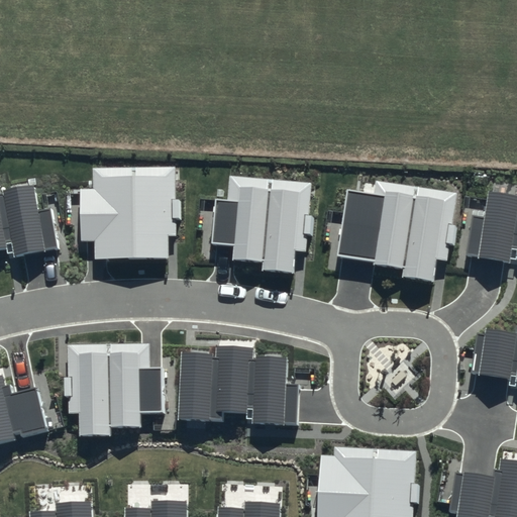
[(174,168),(93,169),(93,189),(80,189),(81,240),(94,240),(94,259),(168,259),(168,235),(176,235),(176,218),(180,218),(180,199),(174,199),(174,168)]
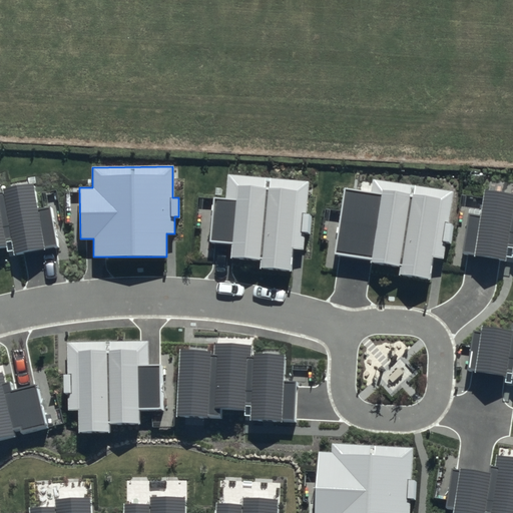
[(225,198),(213,197),(209,241),(233,243),(231,257),(262,259),(261,268),(291,270),(293,247),(304,248),(306,233),(311,234),(312,213),(307,213),(310,181),(227,174),(225,198)]
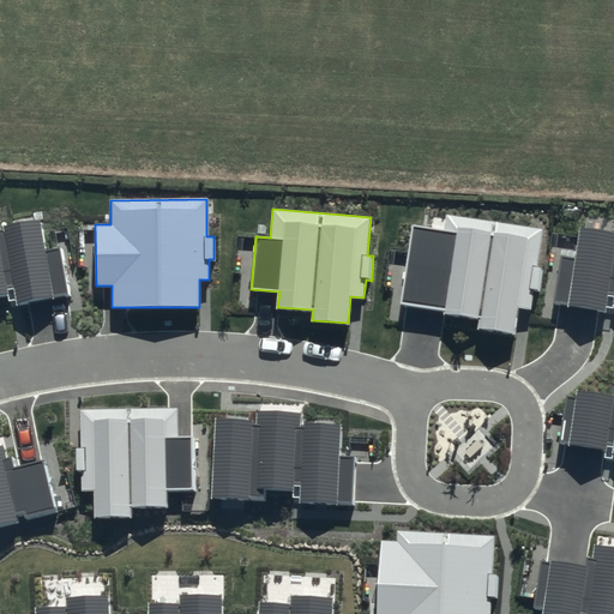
[(444,232),(414,227),(403,301),(446,307),(445,313),(479,318),(477,330),(516,336),(519,308),(531,311),(535,292),(541,293),(545,268),(539,266),(545,228),(446,215),(444,232)]
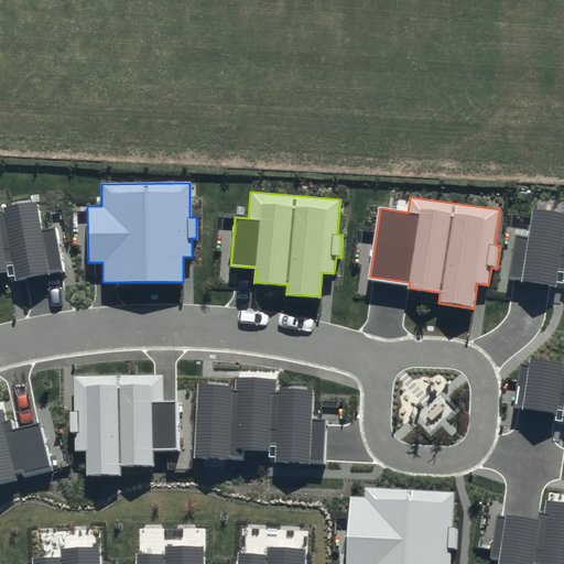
[(0,271),(12,269),(14,280),(64,271),(56,225),(42,228),(38,202),(1,208),(0,204),(0,271)]
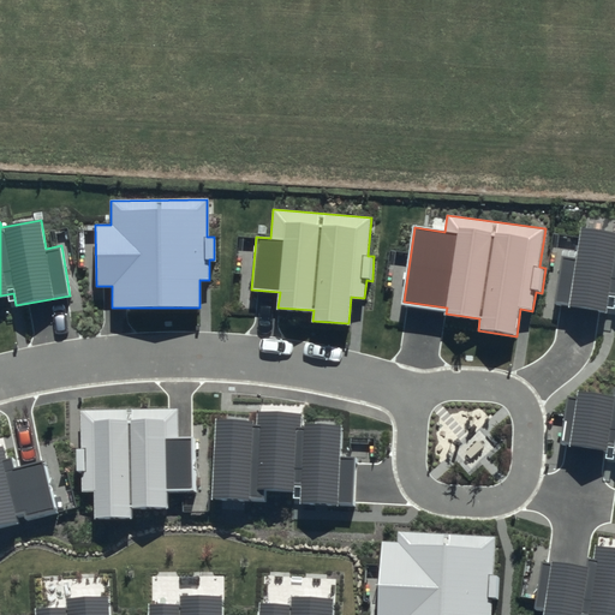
[(574,257),(561,255),(554,305),(614,315),(614,310),(614,232),(579,227),(574,257)]
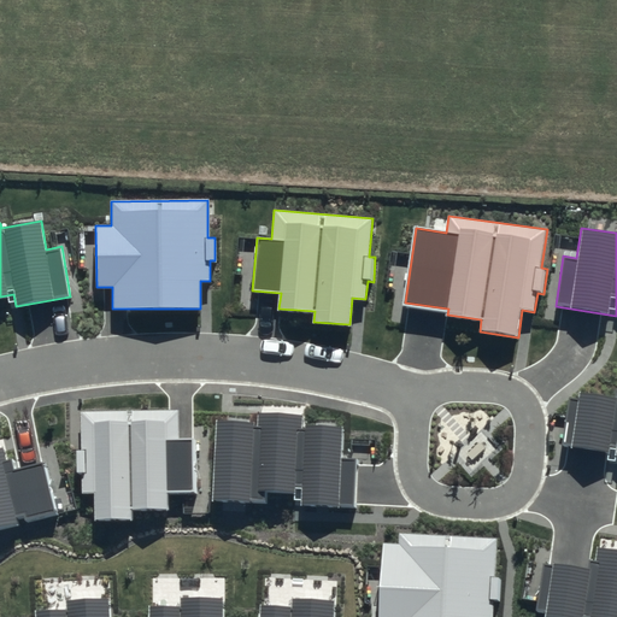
[(616,389),(616,397),(579,391),(577,398),(569,397),(562,445),(616,453),(616,389)]
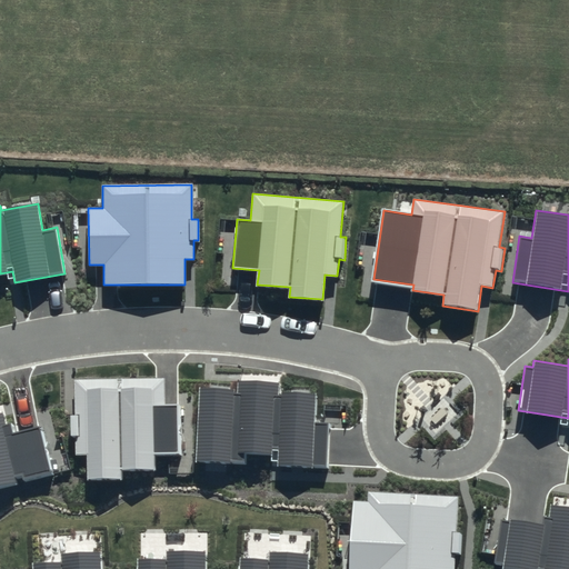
[(165,379),(75,380),(76,455),(87,455),(87,480),(122,479),(122,469),(153,469),(153,453),(179,453),(179,405),(165,405),(165,379)]
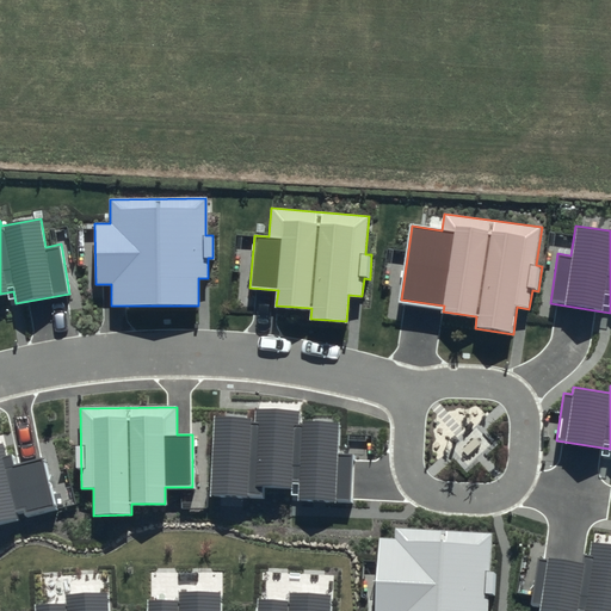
[(251,418),(213,415),(209,494),(263,497),(264,485),(294,486),(294,499),(352,501),(355,454),(338,452),(340,424),(300,421),(300,411),(251,408),(251,418)]
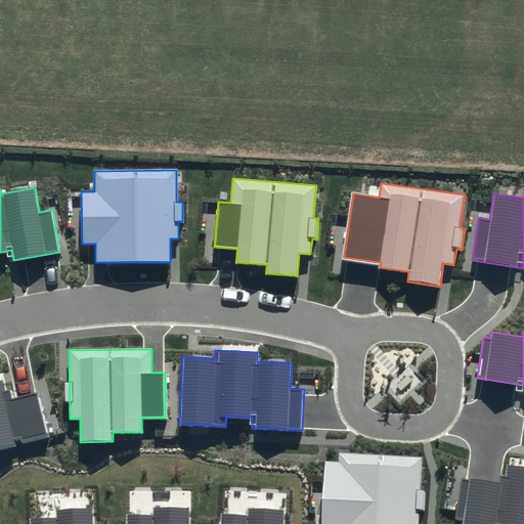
[(0,448),(14,445),(14,442),(47,435),(37,392),(12,398),(10,388),(5,389),(3,379),(0,379),(0,448)]
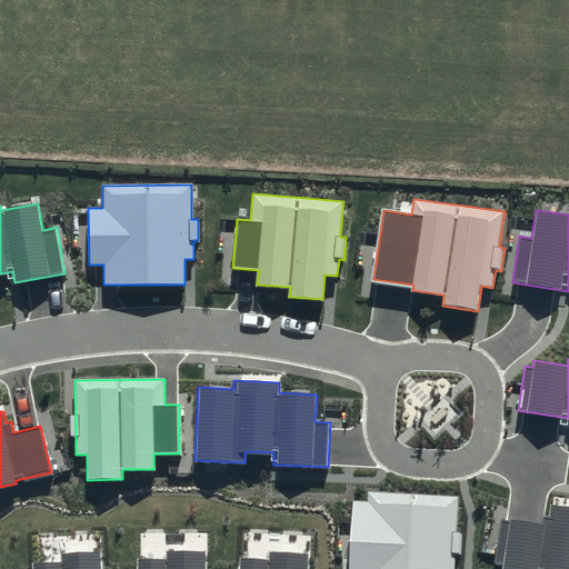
[(453,568),(458,497),(368,491),(367,501),(352,501),(348,568),(453,568)]
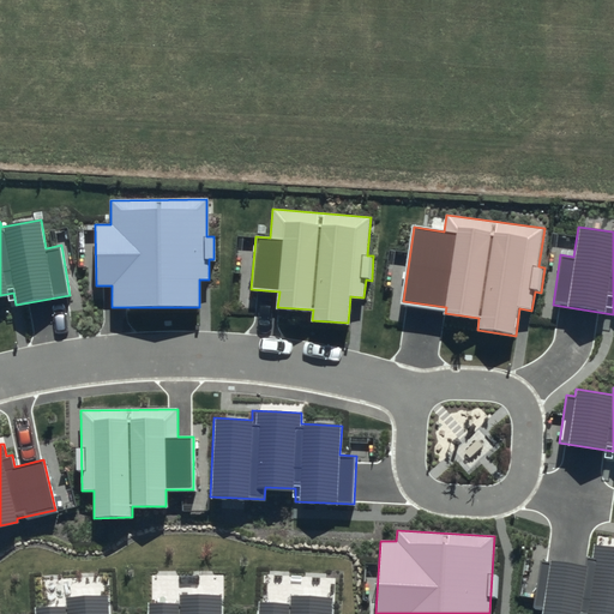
[(613,613),(613,548),(595,546),(594,559),(587,558),(585,565),(539,559),(533,609),(541,611),(540,613),(613,613)]
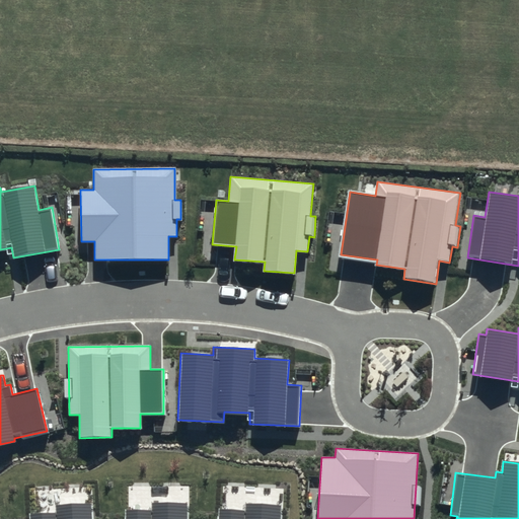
[(92,518),(91,501),(54,503),(54,511),(27,512),(27,518),(92,518)]
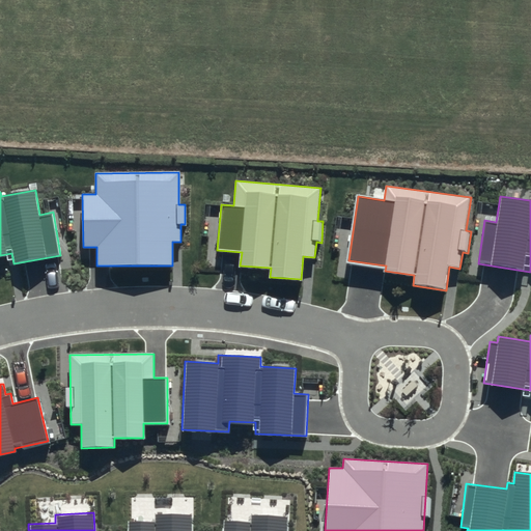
[(287,530),(289,515),(250,513),(250,522),(224,521),(223,530),(287,530)]
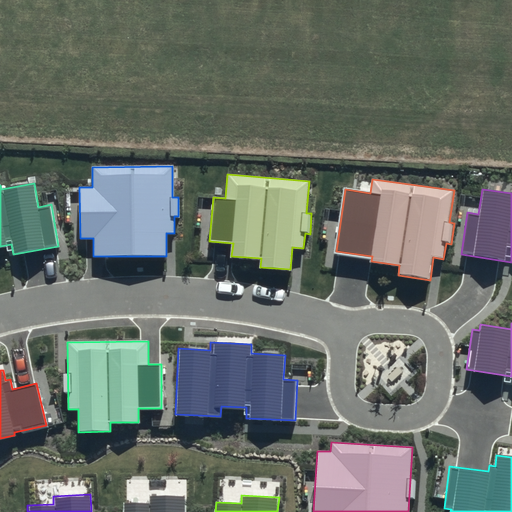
[(186,511),(187,496),(149,496),(149,504),(124,503),(124,511),(186,511)]
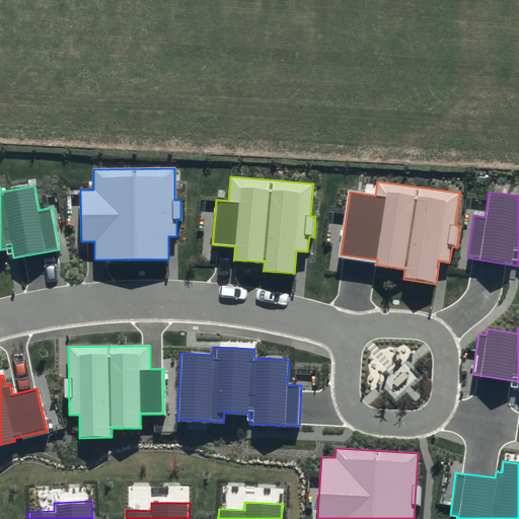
All buildings are outlined.
